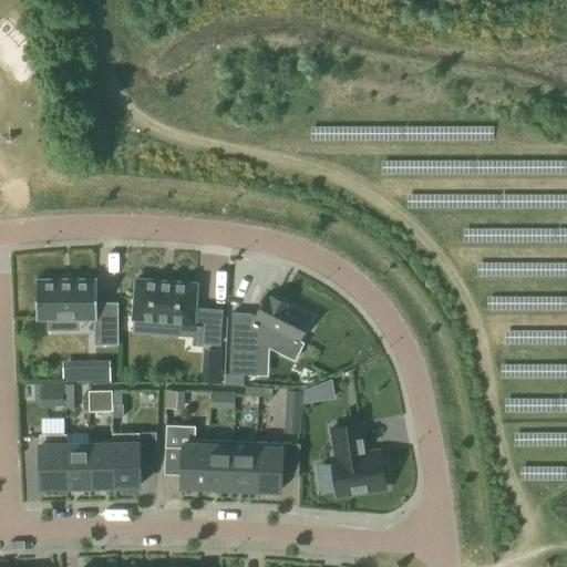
[(119,344),(119,303),(96,303),(96,278),(37,278),(37,321),(94,321),(94,346),(119,344)]
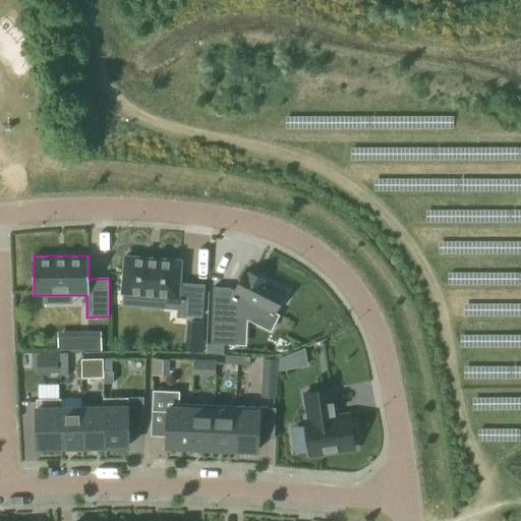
[(119,258),(116,299),(117,299),(164,302),(163,313),(177,314),(177,321),(198,322),(200,289),(183,288),(183,296),(177,295),(179,263),(119,258)]
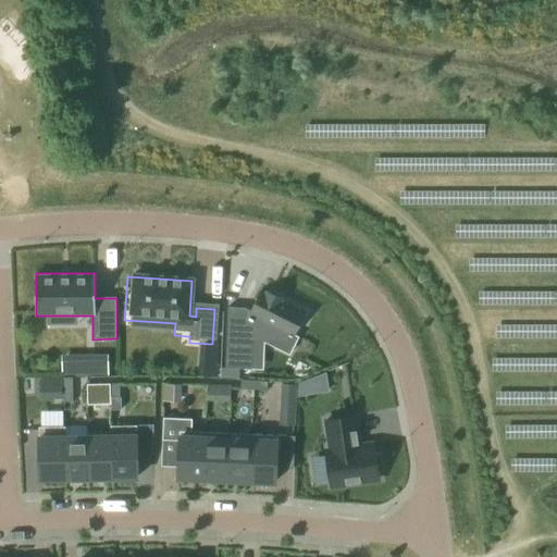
[(227,308),(225,369),(238,369),(251,370),(252,342),(252,335),(263,336),(270,325),(292,336),(293,337),(306,312),(283,300),(284,299),(265,291),(265,292),(261,289),(250,311),(244,308),(227,308)]
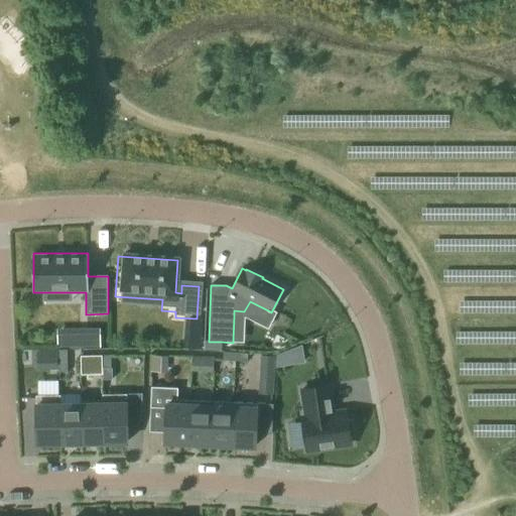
[(79,329),(79,349),(100,349),(100,329),(79,329)]
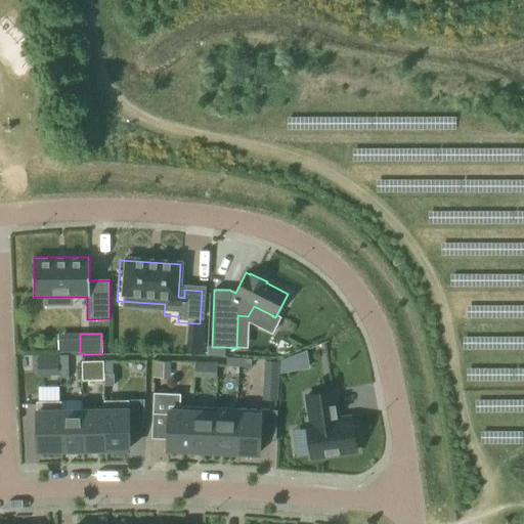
[(224,357),(224,347),(212,347),(207,346),(207,356),(224,357)]
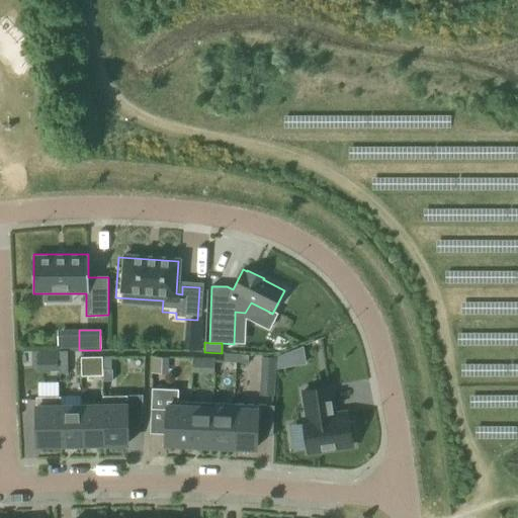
[(277,357),(276,370),(306,365),(303,347),(277,357)]
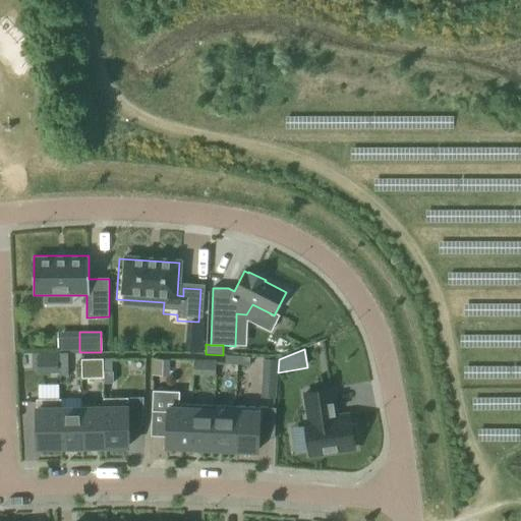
[(67,354),(59,354),(59,366),(67,366),(67,354)]
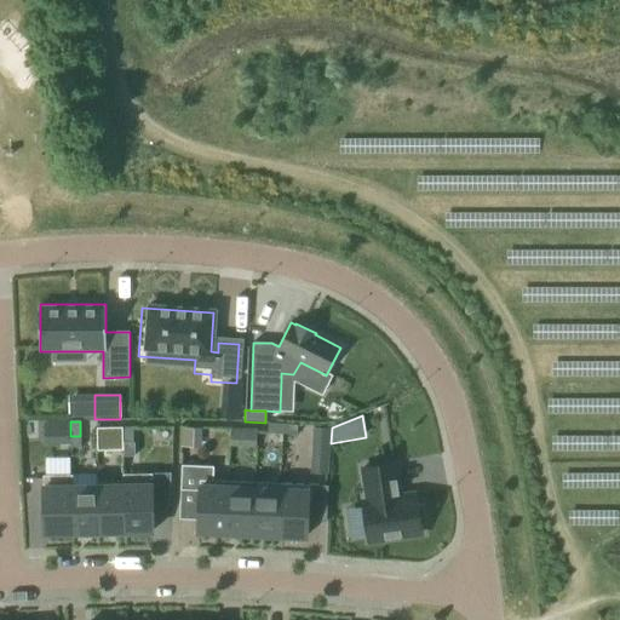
[(68,423),(45,423),(45,445),(69,445),(68,423)]
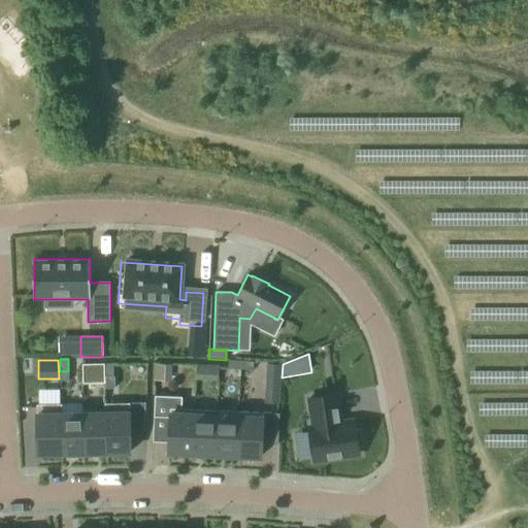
[(241,361),(229,361),(228,369),(240,370),(241,361)]
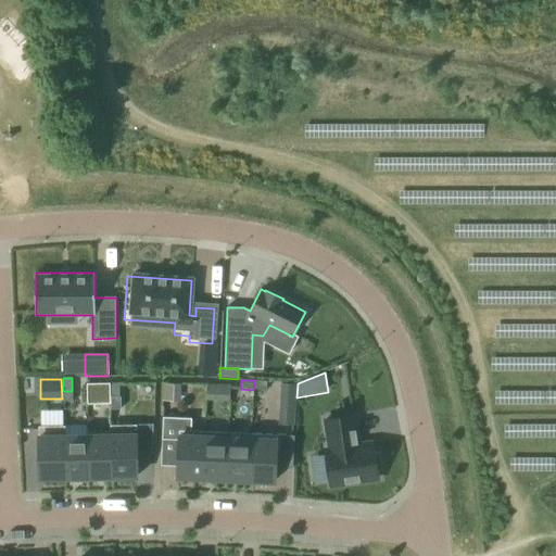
[(267,381),(254,380),(253,390),(266,391),(267,381)]
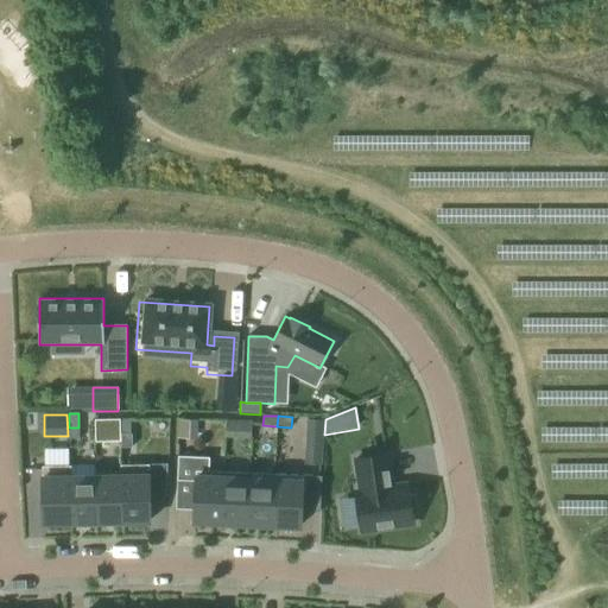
[(130,419),(120,420),(120,435),(130,435),(130,419)]
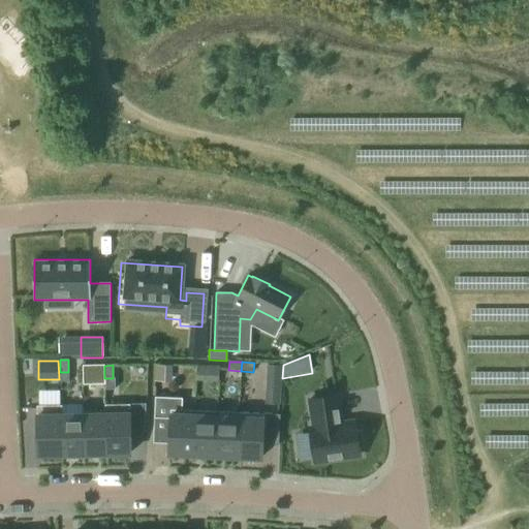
[(104,366),(83,366),(83,384),(98,384),(104,378),(104,366)]
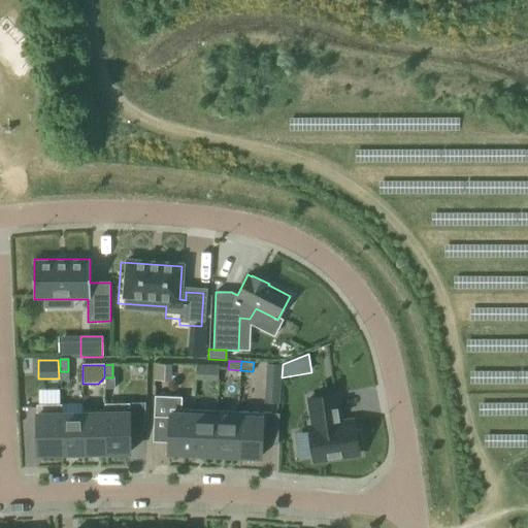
[(281,366),(266,365),(264,403),(279,403),(281,366)]
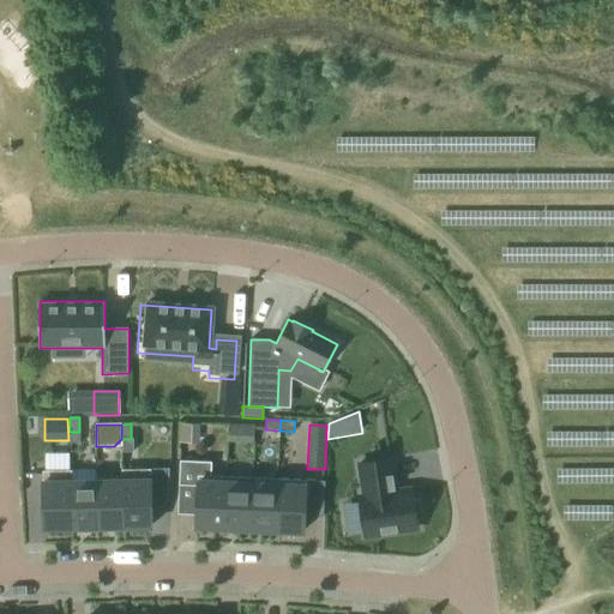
[(253,426),(242,426),(242,439),(245,443),(253,443),(253,426)]
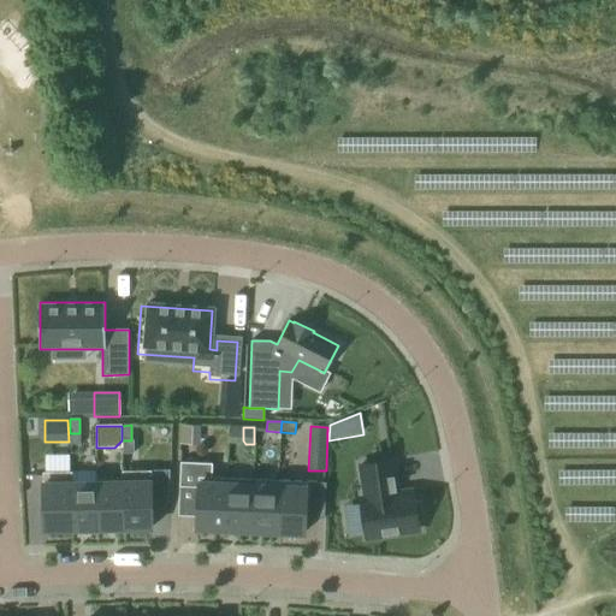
[(359,498),(366,540),(420,532),(418,519),(425,517),(422,501),(415,502),(414,490),(396,492),(391,461),(361,466),(366,497),(359,498)]
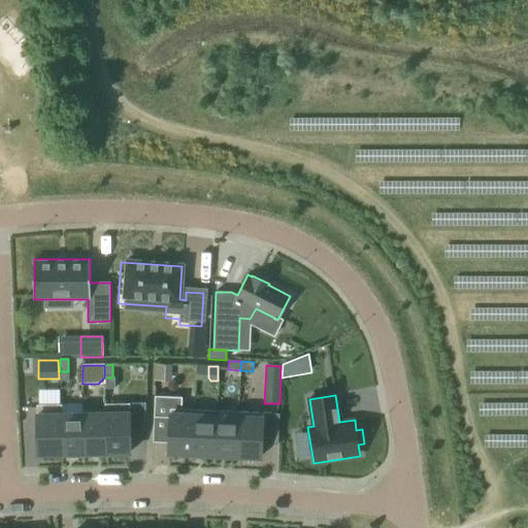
[(129,404),(105,404),(105,409),(106,456),(130,456),(129,404)]
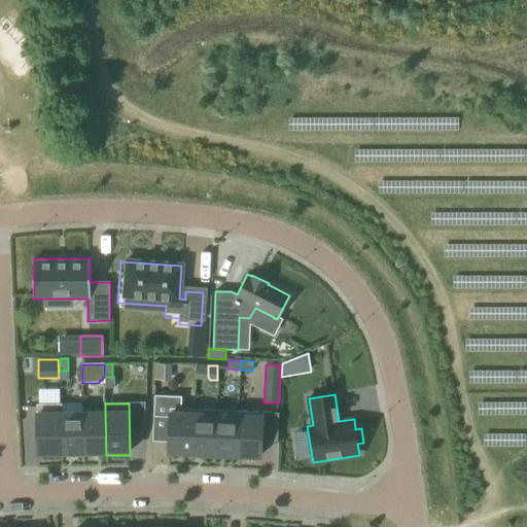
[(61,411),(61,405),(36,405),(37,456),(62,456),(61,411)]
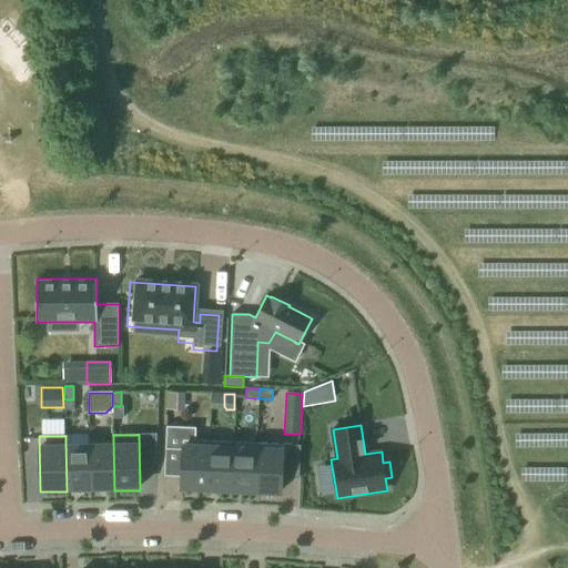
[(114,490),(113,440),(89,440),(89,443),(90,490),(114,490)]
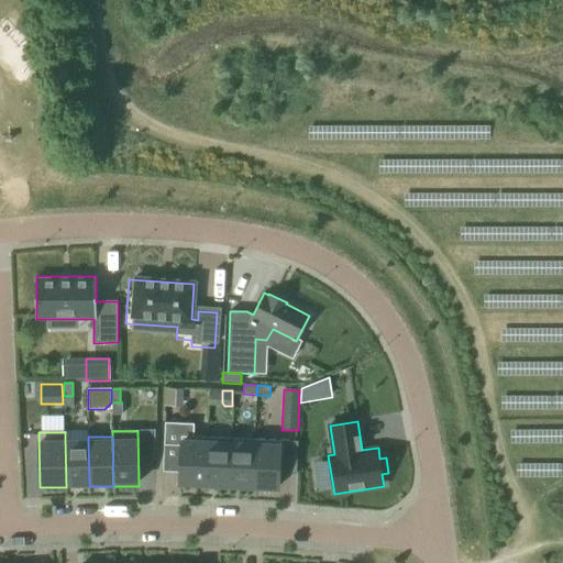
[(181,437),(179,485),(181,485),(205,485),(207,443),(207,439),(207,438),(181,437)]
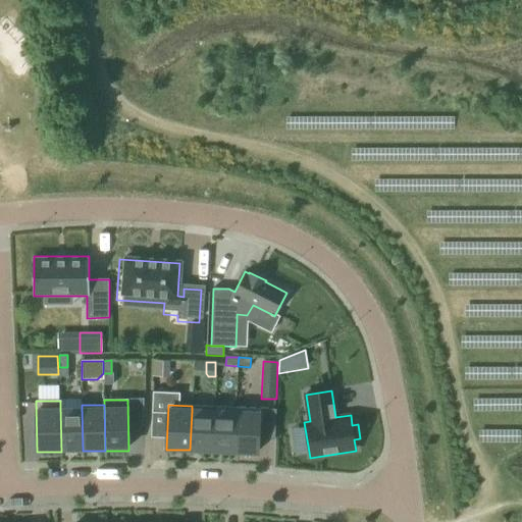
[(60,407),(61,452),(83,451),(82,407),(60,407)]
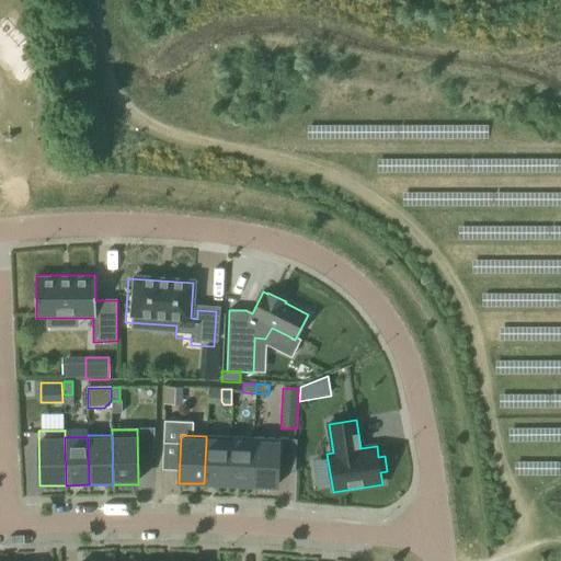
[(252,485),(253,438),(230,437),(230,443),(228,484),(252,485)]
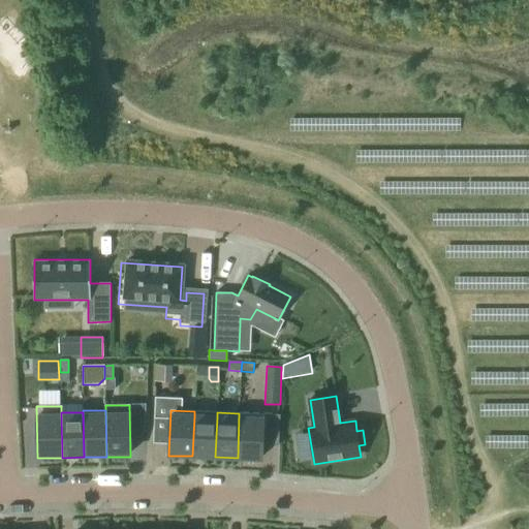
[(238,458),(261,459),(263,414),(239,413),(238,458)]
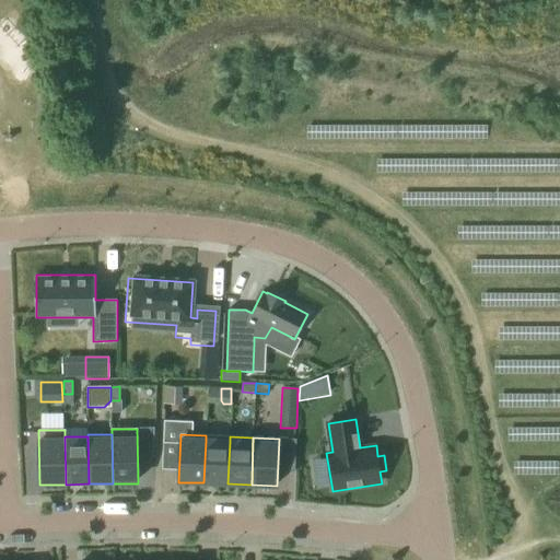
[(230,442),(229,442),(206,441),(203,482),(228,483),(230,442)]
